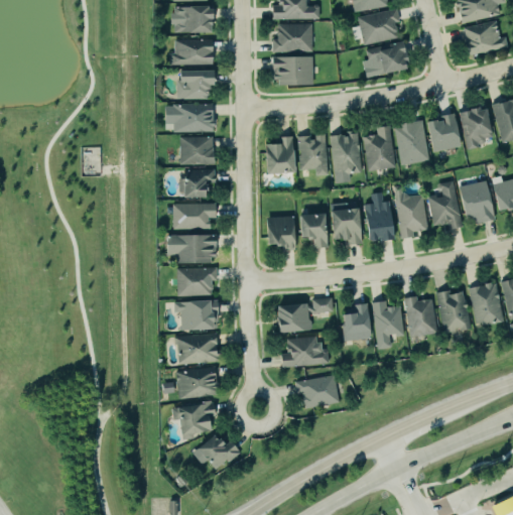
[(319,19),(321,6),(309,6),(308,0),(273,0),(273,18),(319,19)]
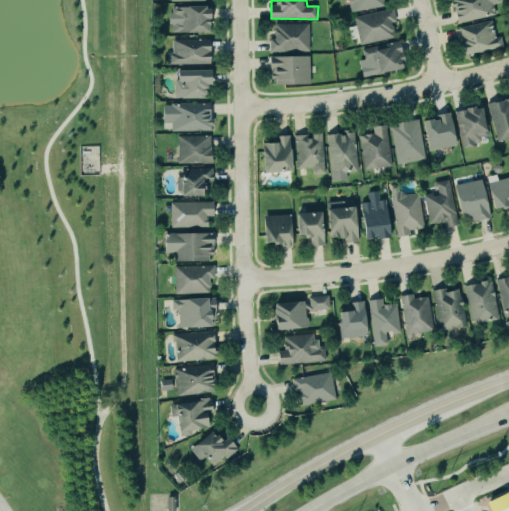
[(352,12),(386,6),(385,0),(344,0),(350,0),(352,12)]
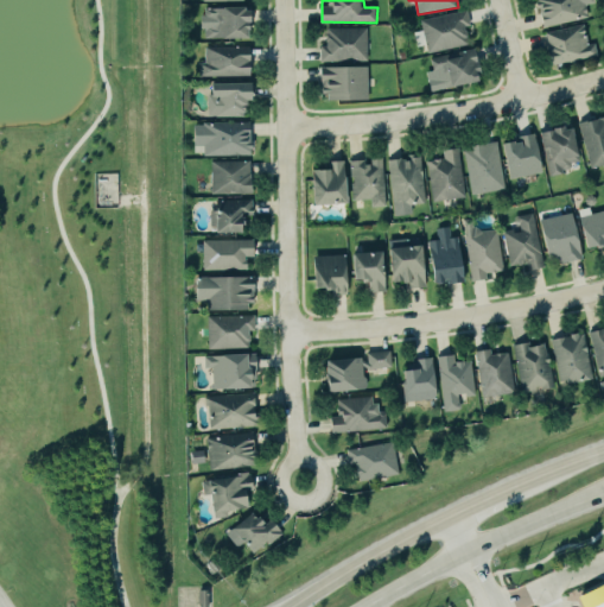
[(536,0),(542,27),(590,18),(587,5),(597,2),(596,0),(536,0)]
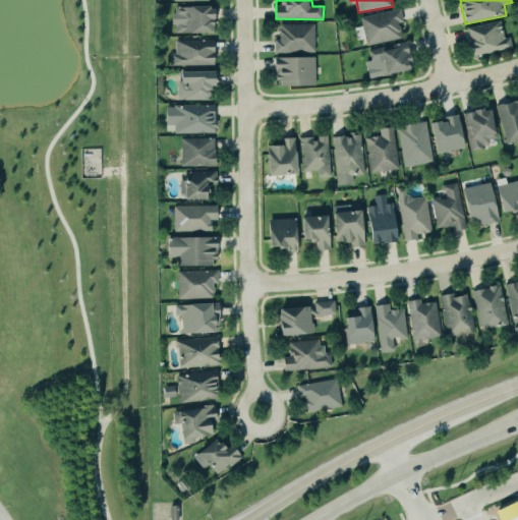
[(173,34),(211,33),(211,19),(215,19),(214,6),(172,7),(173,34)]
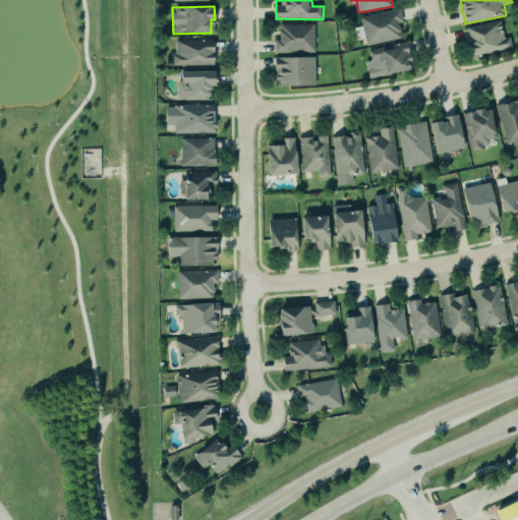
[(404,38),(401,22),(405,22),(403,9),(362,16),(367,45),(404,38)]
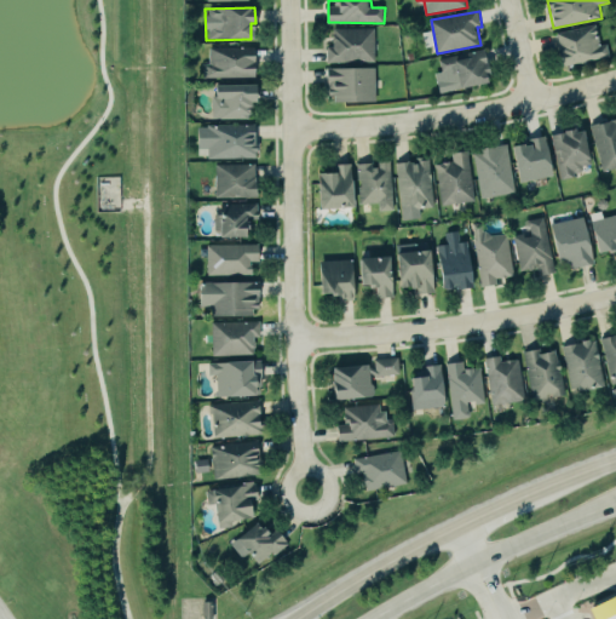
[(600,45),(598,26),(557,32),(558,44),(553,45),(556,66),(610,58),(609,44),(600,45)]
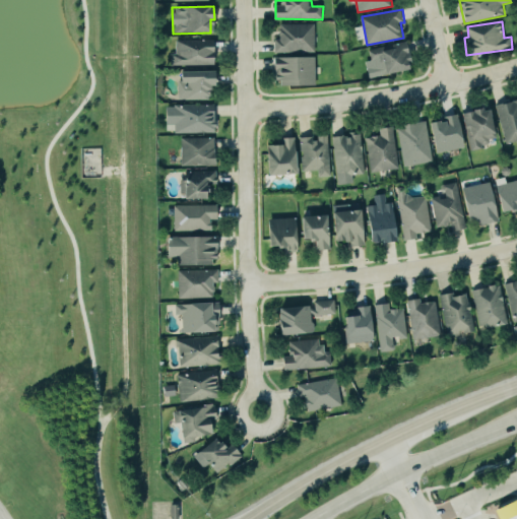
[(274,53),(316,52),(316,23),(279,24),(279,40),(274,40),(274,53)]
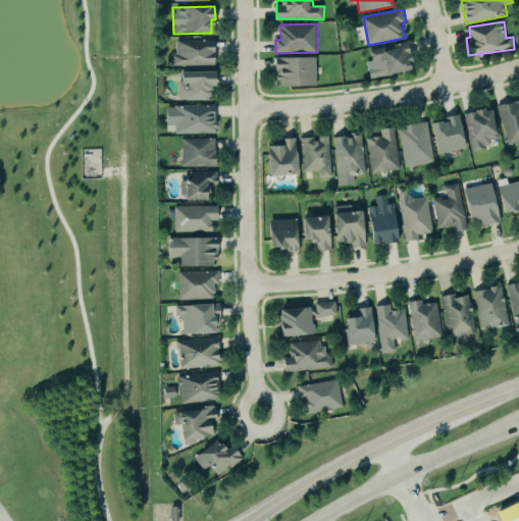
[(214,40),(176,40),(176,53),(170,53),(170,66),(215,65),(214,40)]
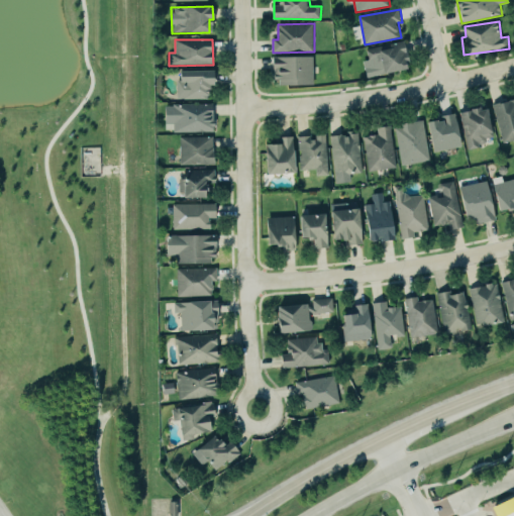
[(407,70),(403,42),(368,47),(371,68),(378,67),(379,74),(407,70)]
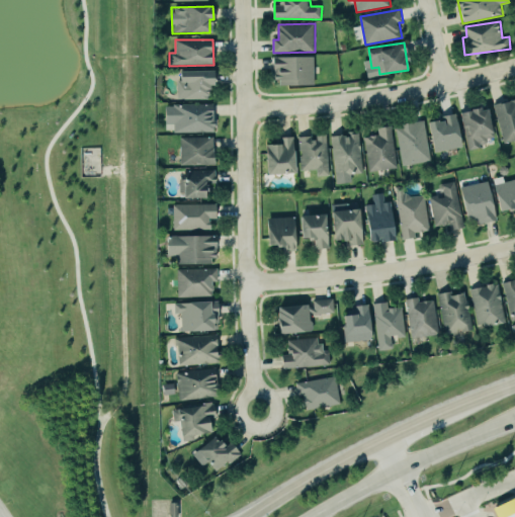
[(314,85),(314,57),(273,57),(273,85),(314,85)]
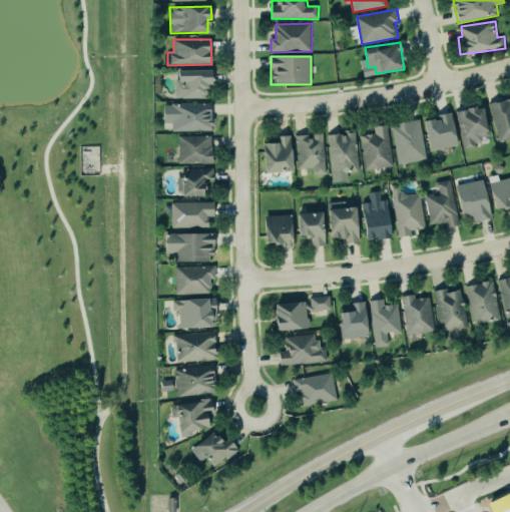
[(175,98),(205,98),(205,85),(211,85),(210,70),(175,70),(175,98)]
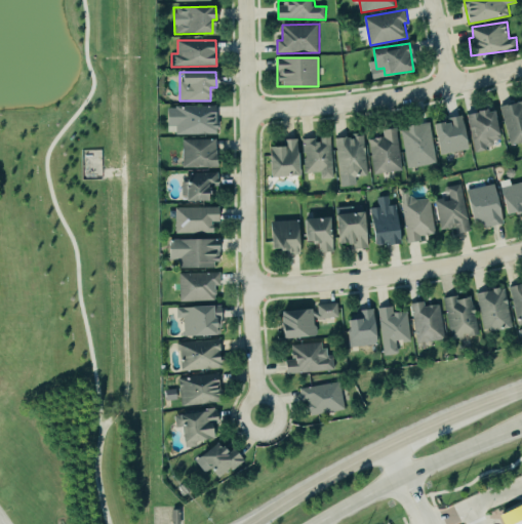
[(511,146),(521,143),(521,101),(502,106),(511,146)]
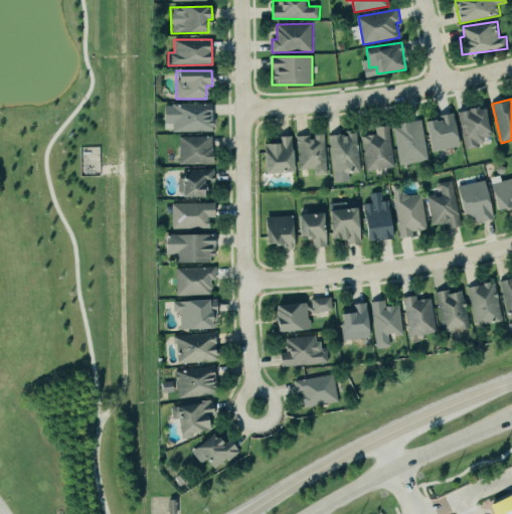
[(213,131),(212,104),(163,105),(164,124),(173,124),(173,132),(213,131)]
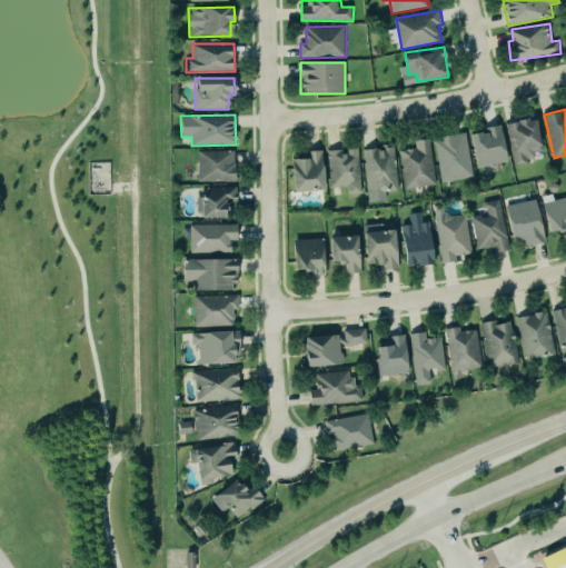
[(506,121),(513,161),(542,157),(535,116),(506,121)]
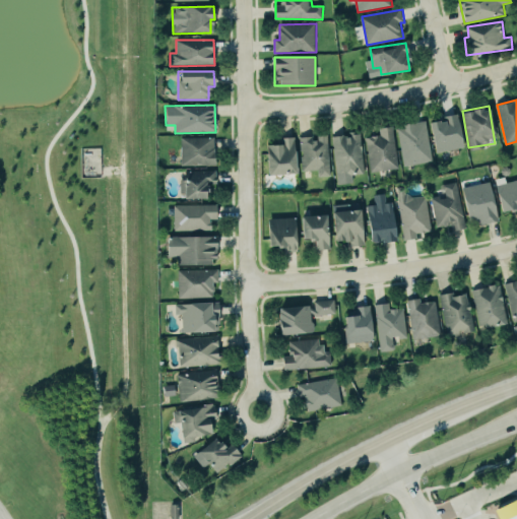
[(435,154),(464,147),(456,114),(427,122),(435,154)]
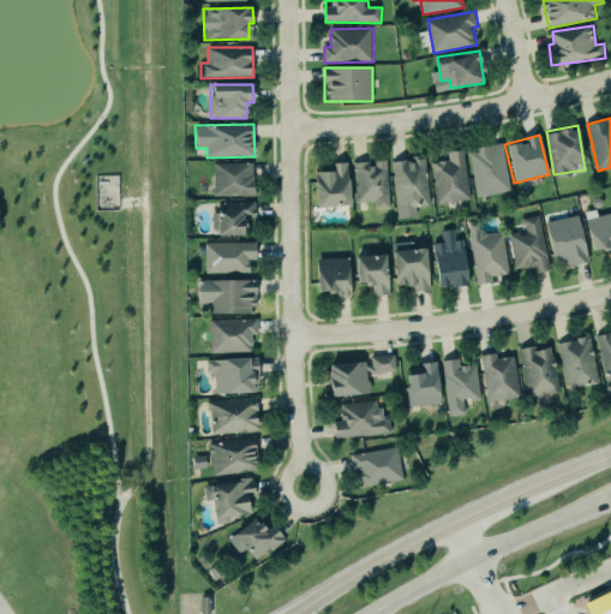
[(513,190),(502,142),(468,149),(478,198),(513,190)]
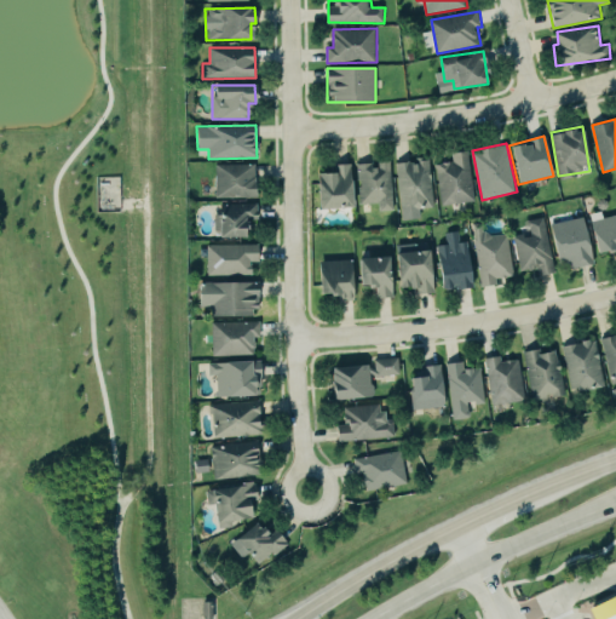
[(443,206),(476,200),(467,150),(452,153),(453,161),(436,164),(443,206)]
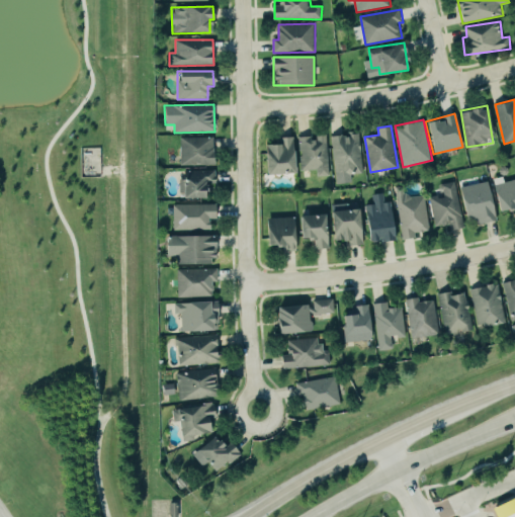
[(336,184),(351,182),(350,174),(364,173),(360,134),(331,136),(336,184)]
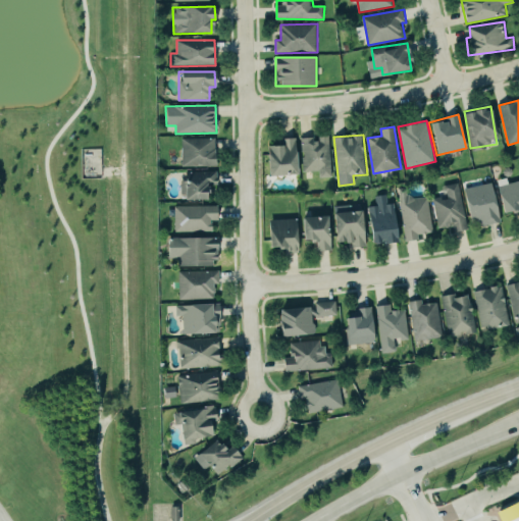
[(266,176),(297,174),(295,136),(277,137),(278,146),(265,146),(266,176)]
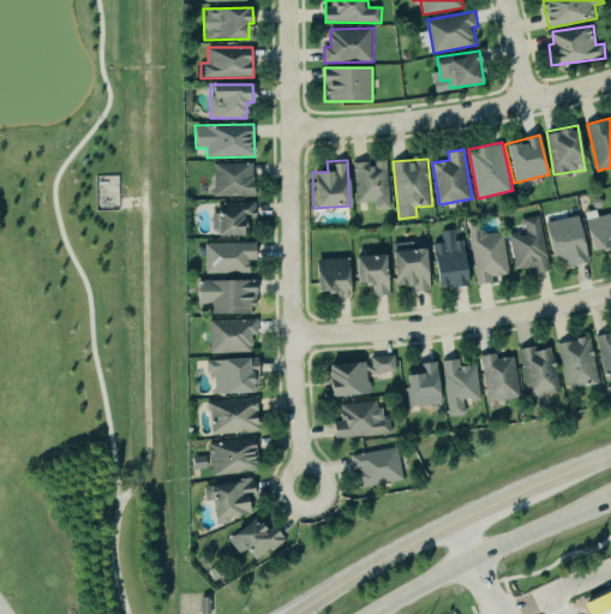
[(357,203),(376,202),(377,209),(391,209),(389,160),(372,161),(355,162),(357,203)]
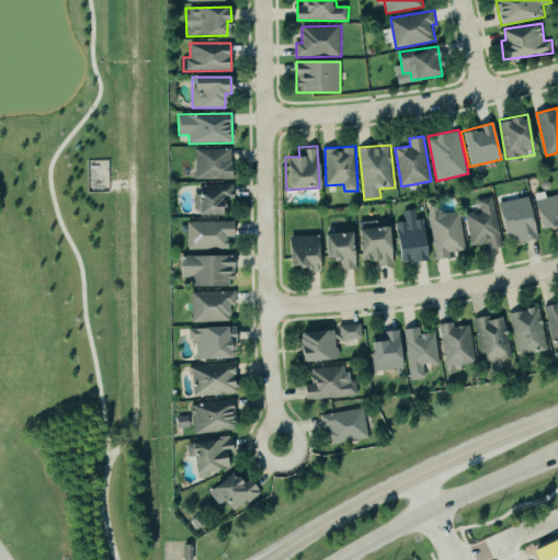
[(196,179),(234,179),(232,148),(195,149),(196,179)]
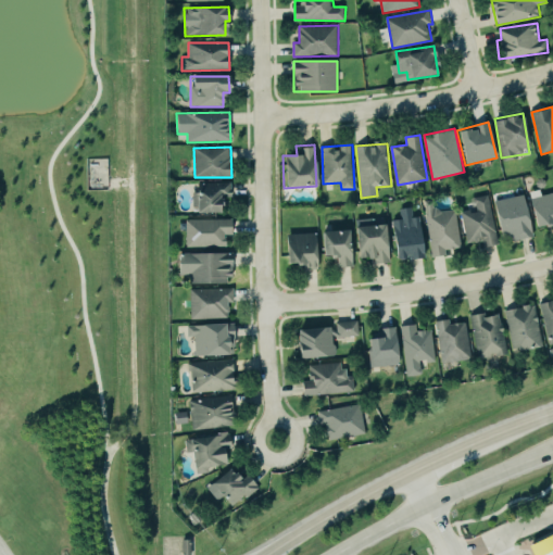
[(196,214),(223,212),(222,200),(233,200),(231,181),(193,184),(196,214)]
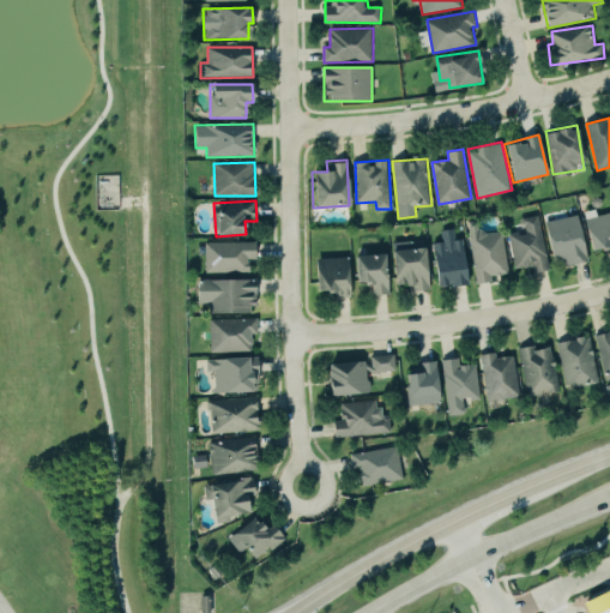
[(609,214),(584,218),(591,256),(609,252),(609,214)]
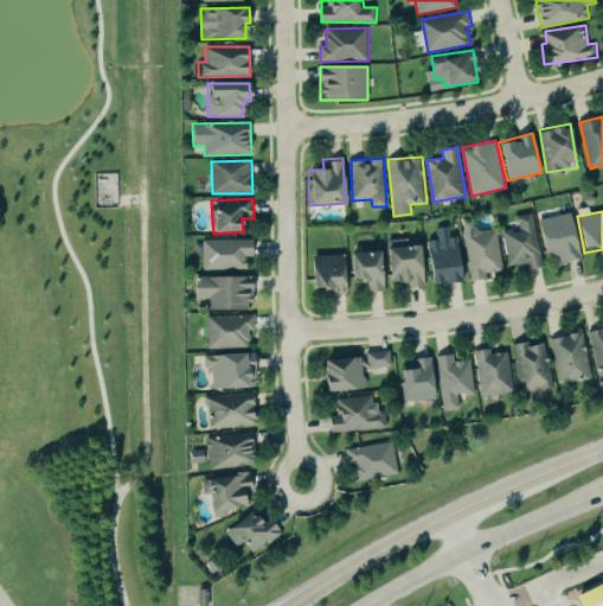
[(502,230),(508,270),(543,265),(534,212),(514,216),(517,228),(502,230)]
